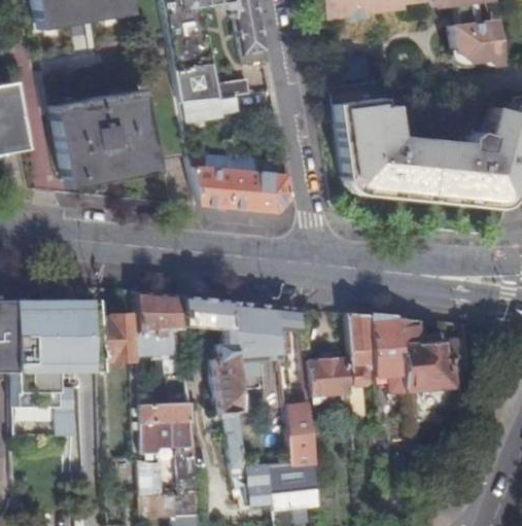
[(34,0),(38,20),(54,16),(55,21),(115,10),(114,5),(130,3),(129,0),(34,0)]
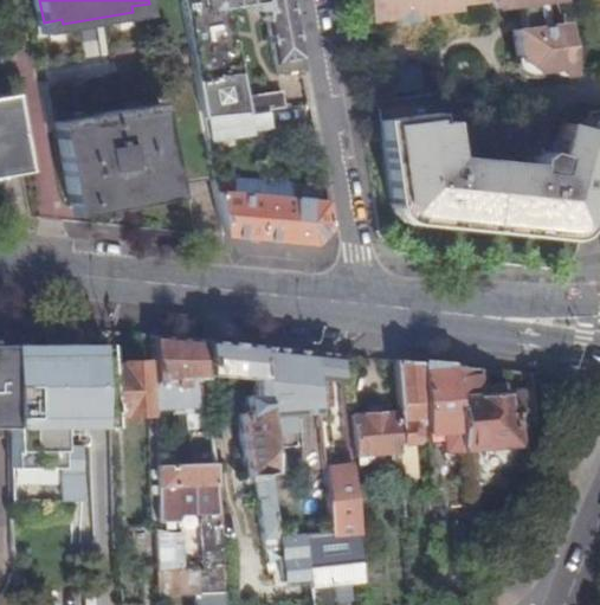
[(189,0),(193,13),(214,10),(212,0),(189,0)]
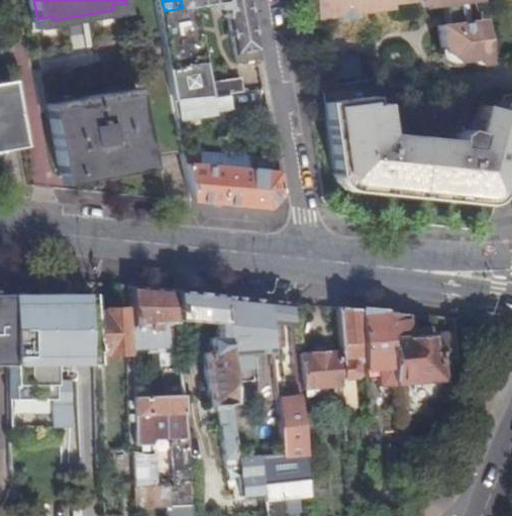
[(165,11),(175,73),(181,102),(195,99),(217,97),(211,62),(215,61),(211,38),(206,39),(200,6),(231,1),(241,60),(263,57),(251,0),(181,0),(183,8),(165,11)]
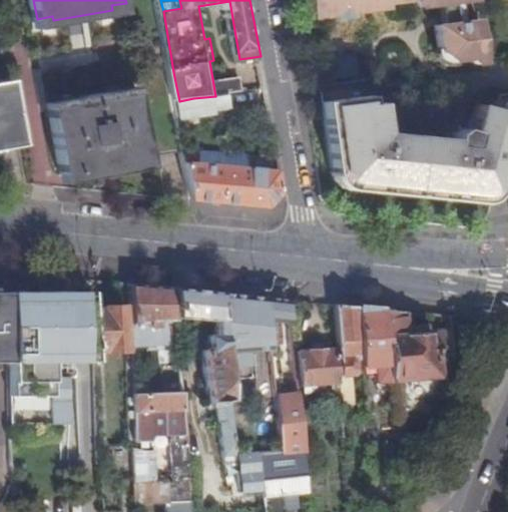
[(316,0),(317,2),(319,18),(342,14),(343,20),(360,17),(359,12),(396,8),(396,3),(415,0),(422,0),(423,6),(443,4),(464,1),(471,0),(316,0)]
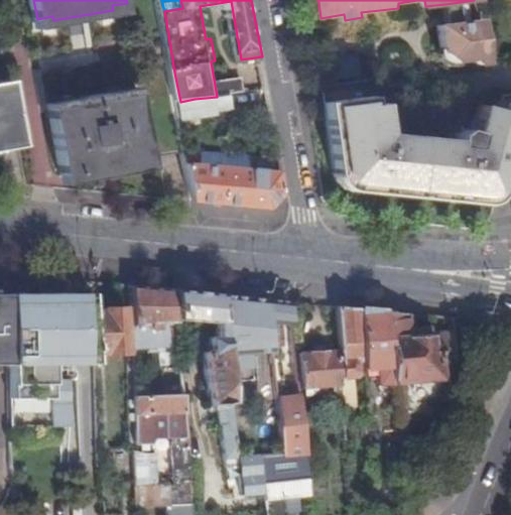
[(112,5),(113,10),(53,20),(52,16),(37,19),(39,30),(129,14),(127,3),(112,5)]
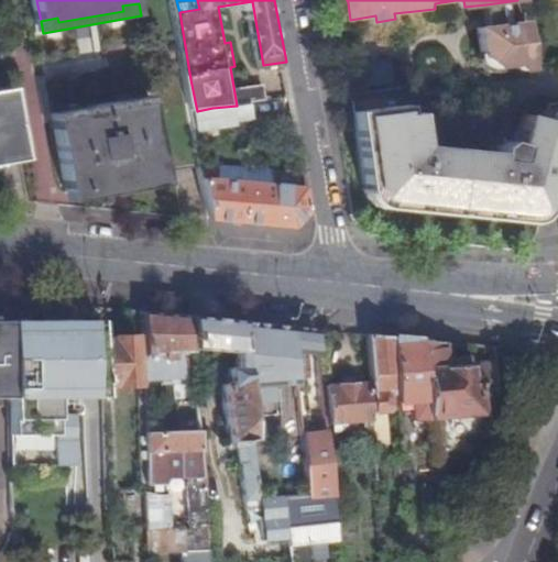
[(516,64),(524,69),(537,68),(532,20),(512,23),(490,25),(483,28),(488,57),(500,66),(516,64)]
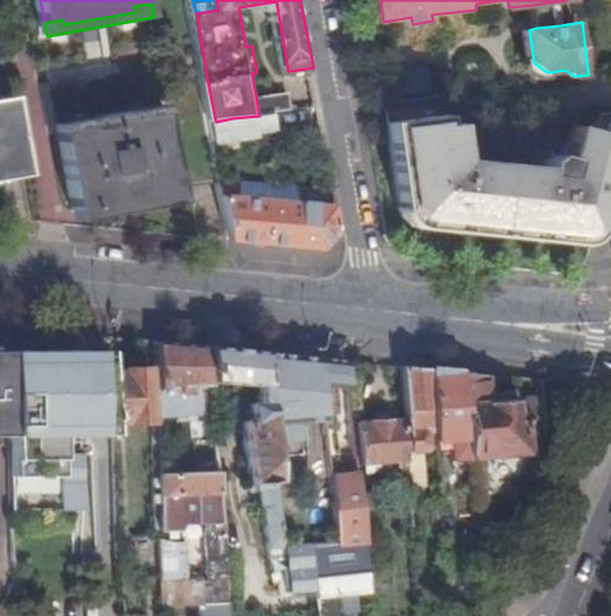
[(53,89),(58,111),(80,106),(75,84),(53,89)]
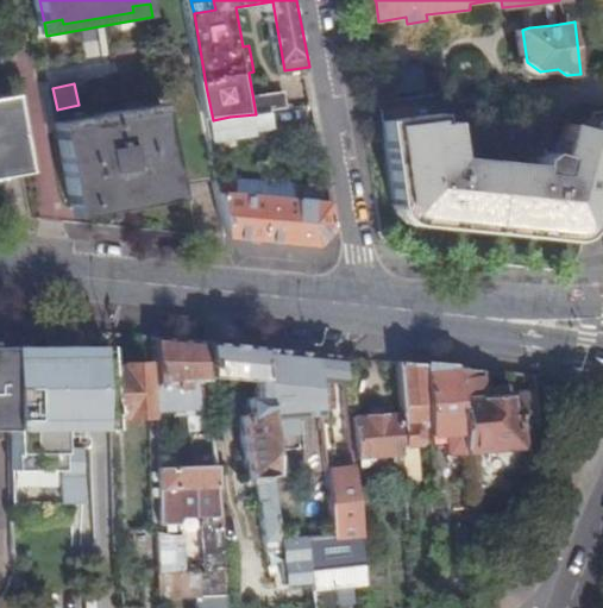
[(0,167),(27,163),(14,92),(0,93),(0,167)]
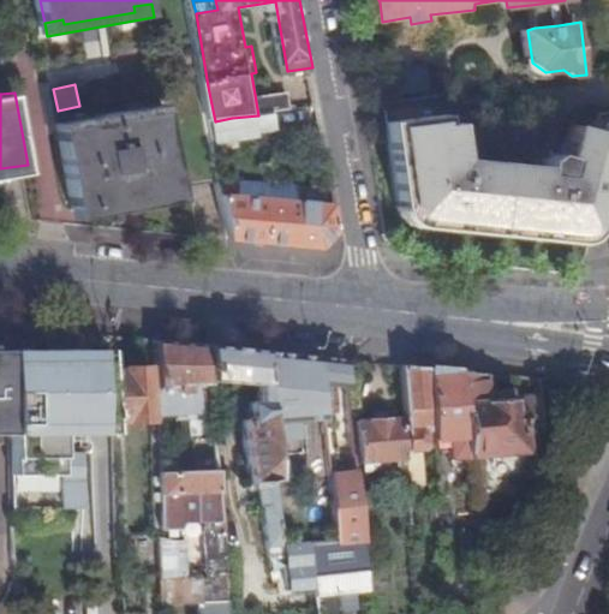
[(292,93),(257,96),(260,114),(278,113),(294,111),(292,93)]
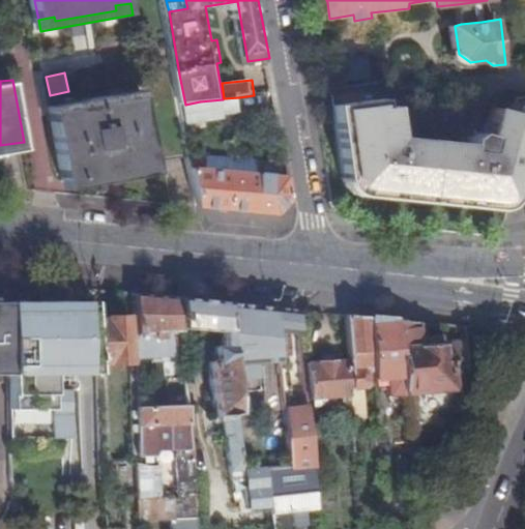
[(348,125),(340,126),(345,173),(352,173),(353,176),(354,179),(356,182),(359,186),(363,188),(368,190),(371,190),(370,198),(392,200),(394,192),(464,199),(463,206),(463,207),(495,210),(501,209),(505,208),(508,205),(513,202),(515,200),(518,196),(524,170),(524,98),(522,99),(517,114),(498,108),(486,145),(399,139),(399,138),(388,140),(388,129),(397,128),(395,107),(386,108),(384,83),(341,89),(342,104),(337,105),(337,107),(346,106),(348,125)]
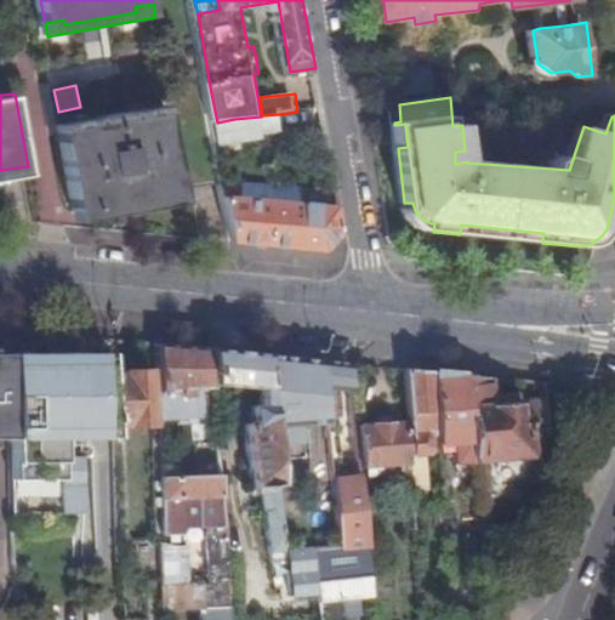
[(172,112),(171,107),(63,125),(64,126),(66,130),(172,112)]
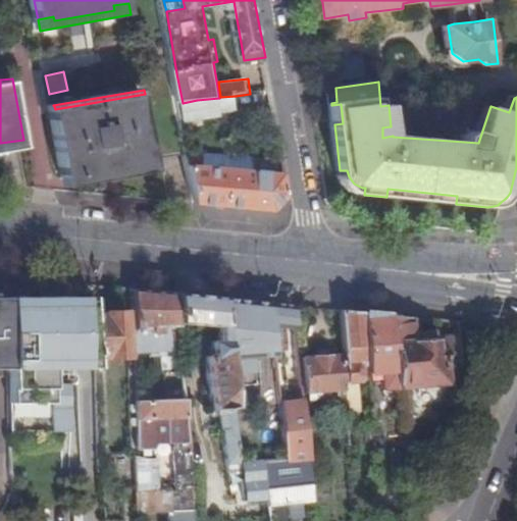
[(54,106),(66,176),(82,173),(83,178),(142,167),(142,162),(157,160),(145,94),(55,109),(54,106)]
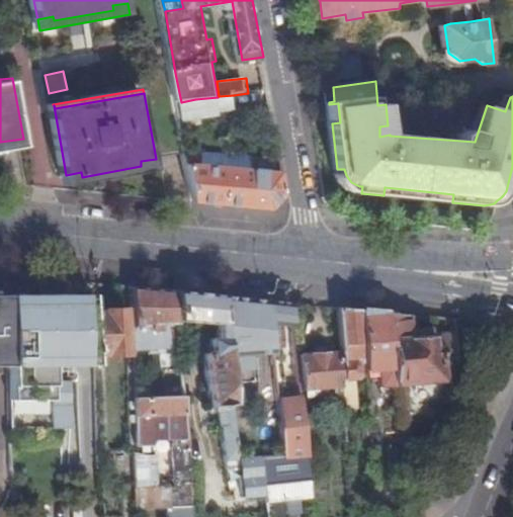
[(195,99),(181,102),(183,117),(236,108),(234,95),(219,96),(218,97),(195,99)]
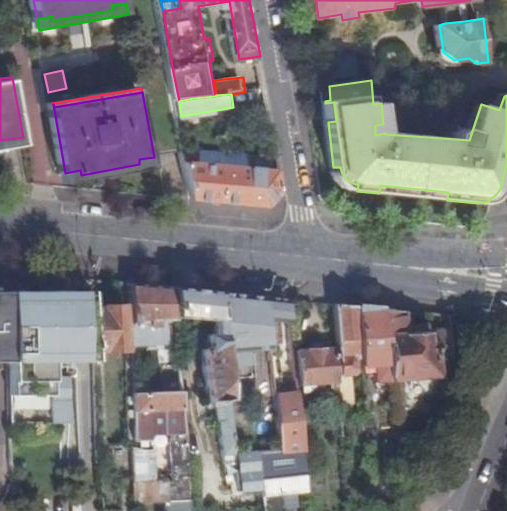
[(139,159),(139,164),(81,175),(80,170),(65,173),(66,182),(155,167),(154,157),(139,159)]
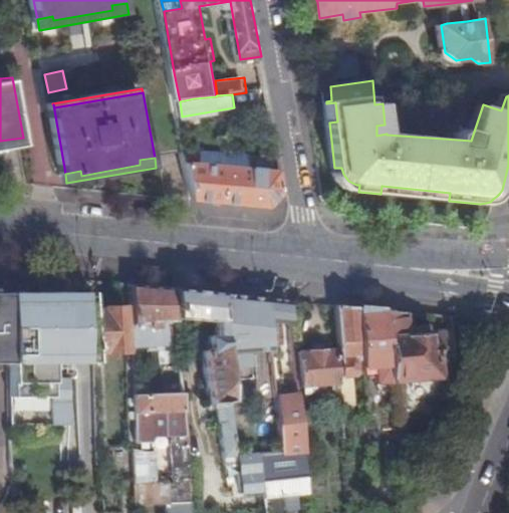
[(282,170),(190,162),(197,201),(272,208),(286,193),(282,170)]
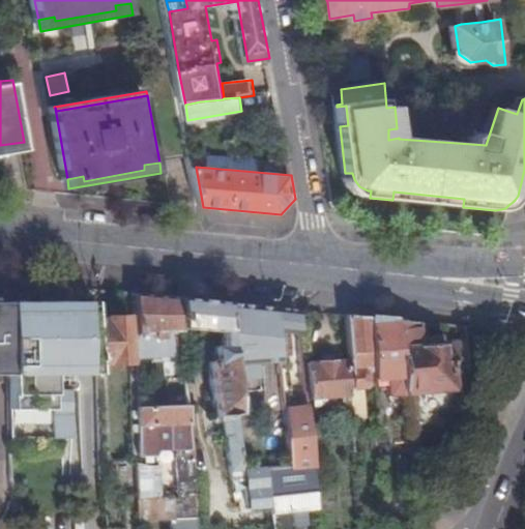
[(183,297),(138,293),(140,358),(186,355),(187,355),(185,328),(183,297)]
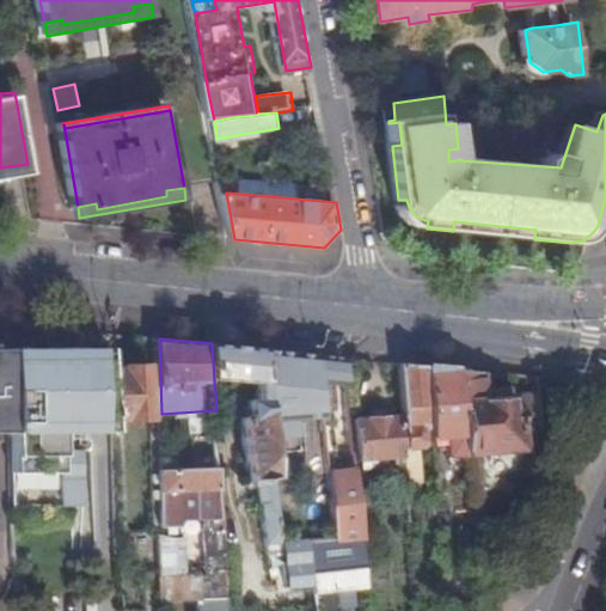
[(270,555),(286,554),(291,587),(314,585),(310,542),(286,544),(282,509),(277,478),(279,478),(276,456),(264,349),(212,343),(214,379),(261,383),(262,399),(255,399),(252,404),(252,417),(244,419),(250,482),(261,481),(265,514),(270,555)]
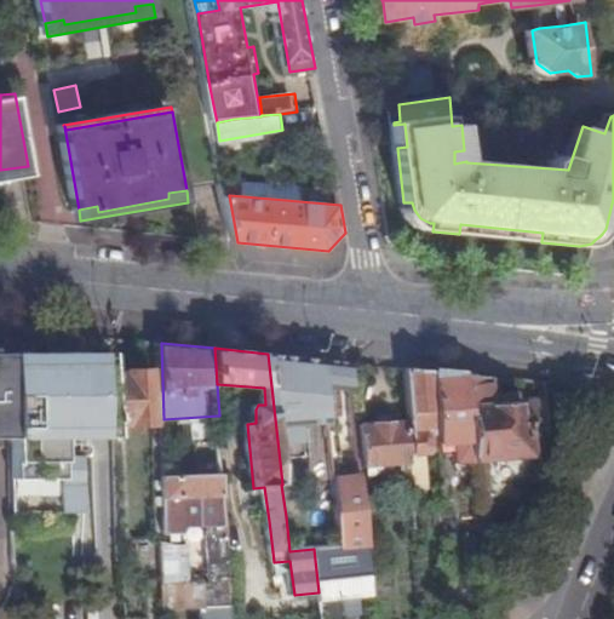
[(0,351),(0,439),(15,439),(13,359),(13,353),(0,351)]
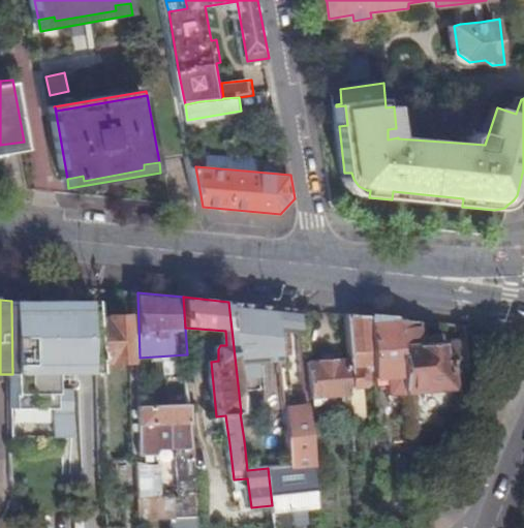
[(228,302),(239,394),(262,392),(258,362),(281,360),(277,306),(228,302)]
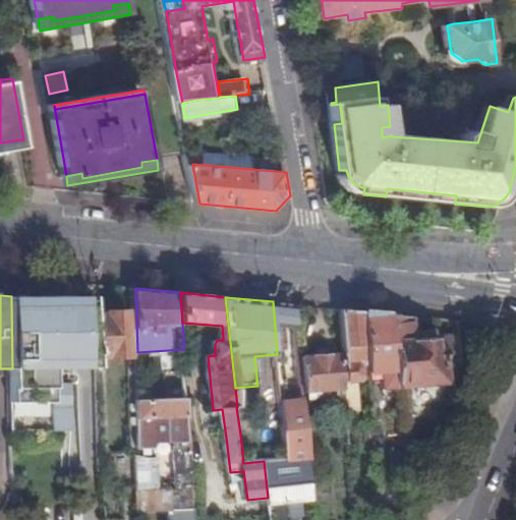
[(73,301),(11,301),(12,368),(13,405),(54,404),(54,425),(74,426),(73,386),(63,387),(63,369),(98,369),(97,357),(95,314),(95,308),(94,299),(73,298),(73,301)]
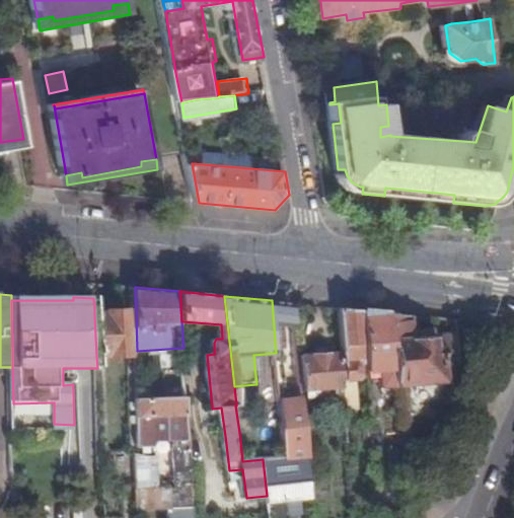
[(283,429),(286,457),(263,459),(267,496),(268,501),(270,517),(316,517),(303,388),(295,316),(294,303),(272,300),(276,353),(280,394),(283,429)]
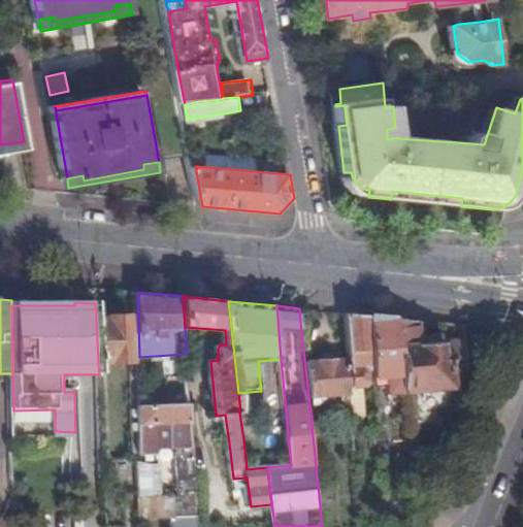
[(372,315),(348,313),(351,358),(353,387),(366,386),(368,382),(367,367),(376,367),(372,315)]
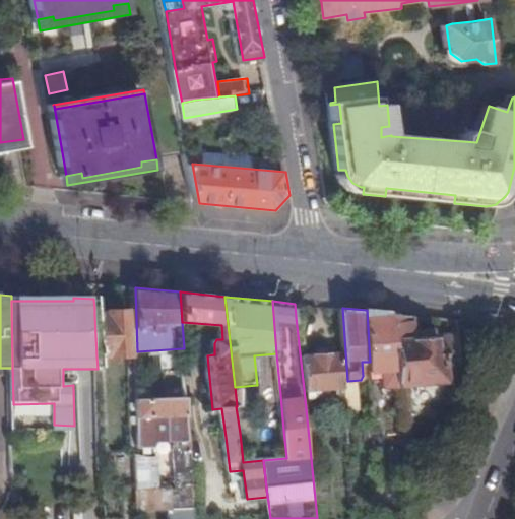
[(108,313),(94,314),(97,357),(128,357),(131,355),(129,310),(108,310),(108,313)]
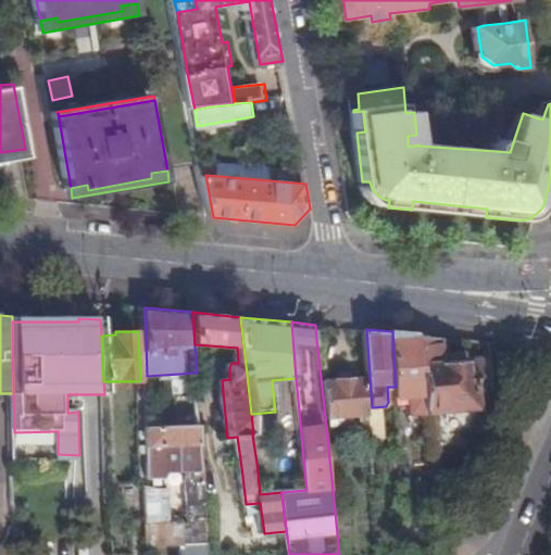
[(420,335),(392,331),(396,387),(397,398),(425,395),(420,335)]
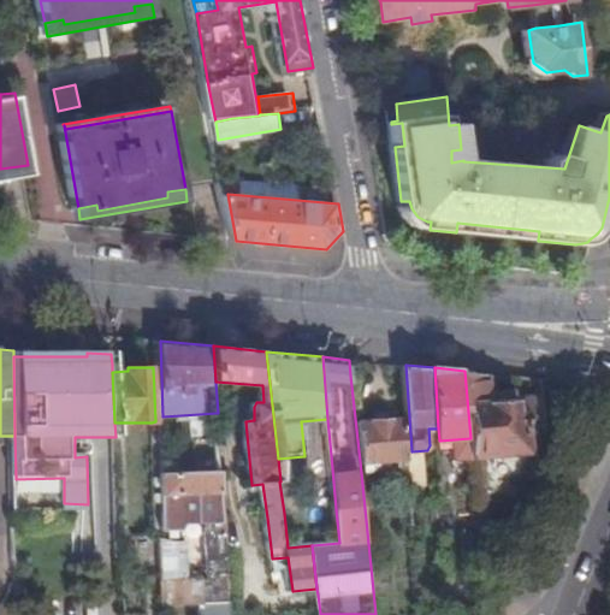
[(491,373),(465,371),(471,438),(472,455),(481,454),(527,449),(525,426),(545,425),(544,396),(519,398),(517,391),(492,394),(491,373)]
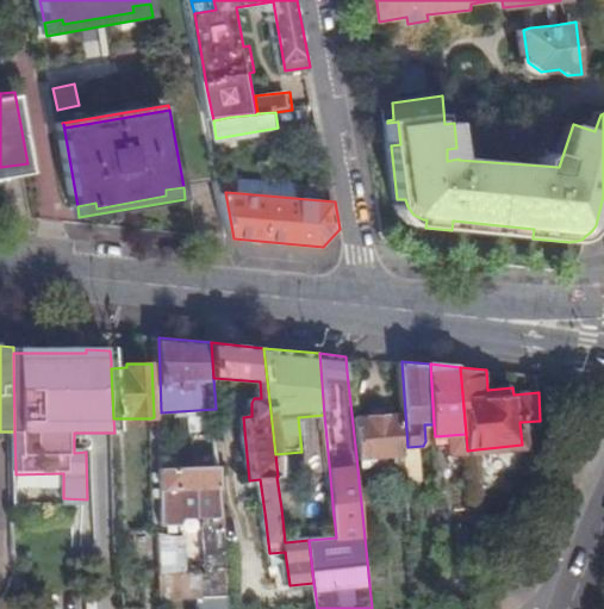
[(405,414),(357,416),(361,459),(399,455),(400,460),(396,470),(399,520),(413,520),(411,495),(410,480),(408,447),(405,414)]
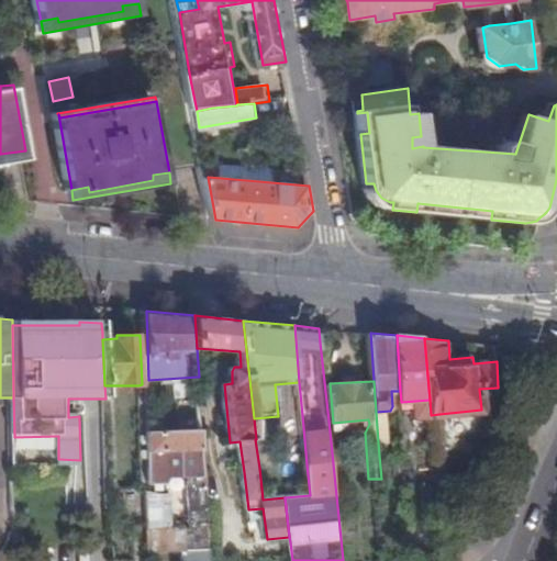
[(481,410),(439,414),(444,451),(476,448),(498,388),(479,389),(481,410)]
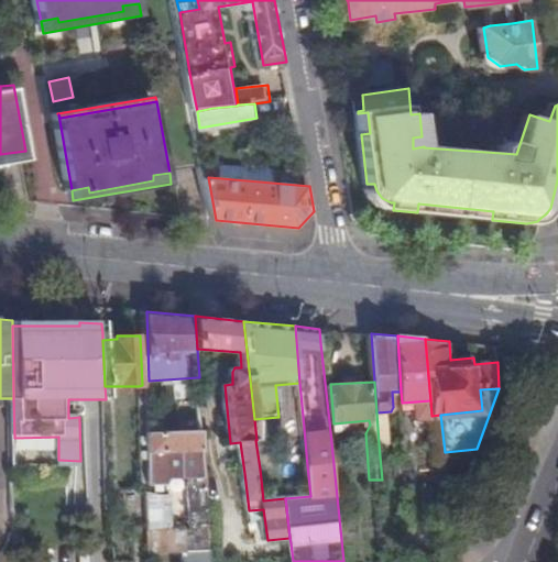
[(391,411),(376,412),(379,443),(391,441),(393,442),(391,411)]
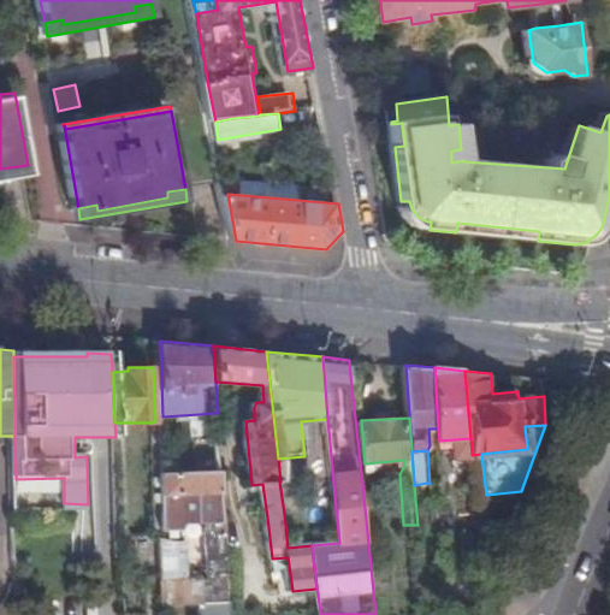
[(465,486),(465,468),(442,468),(442,488),(465,486)]
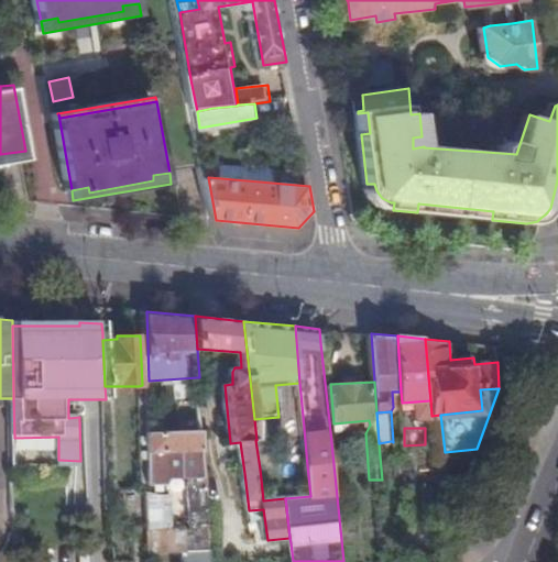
[(152,531),(153,537),(153,552),(172,552),(171,544),(193,544),(193,552),(187,552),(188,561),(214,561),(214,558),(210,505),(206,450),(204,431),(203,431),(151,432),(152,485),(170,485),(170,477),(193,477),(190,489),(194,528),(174,529),(171,494),(146,496),(150,531),(152,531)]
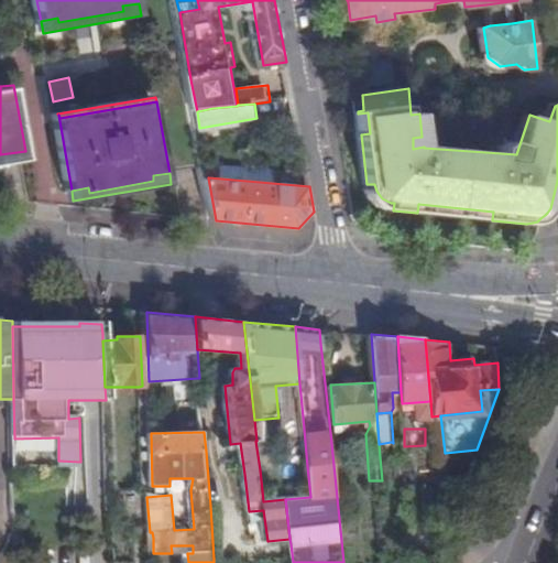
[(391,442),(379,444),(380,457),(392,456),(391,442)]
